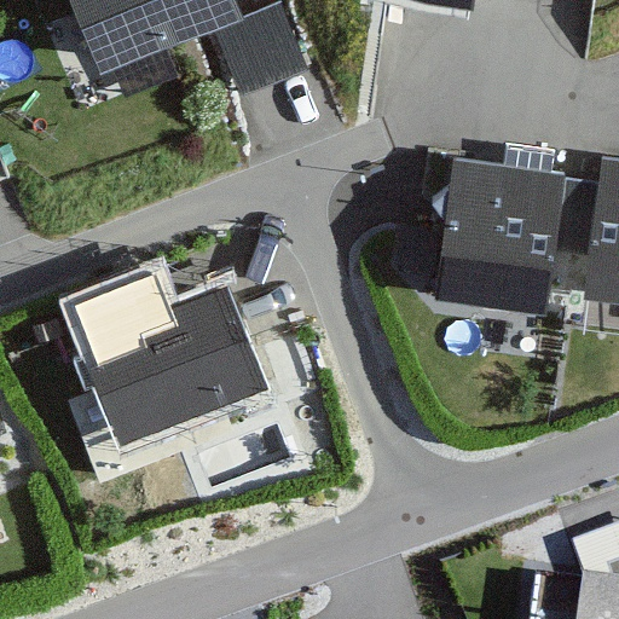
[(237,0),(65,0),(93,71),(243,13),(237,0)]
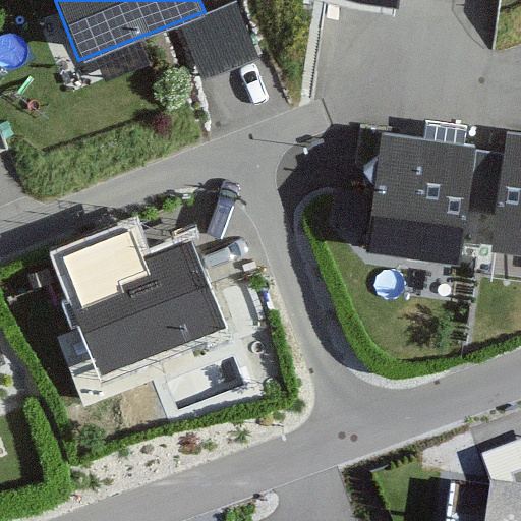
[(477,134),(383,124),(370,235),(465,245),(477,134)]
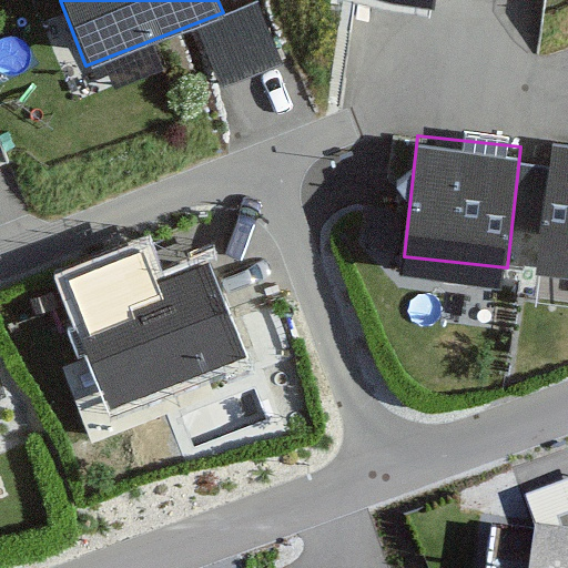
[(567,262),(567,140),(554,139),(540,259),(567,262)]
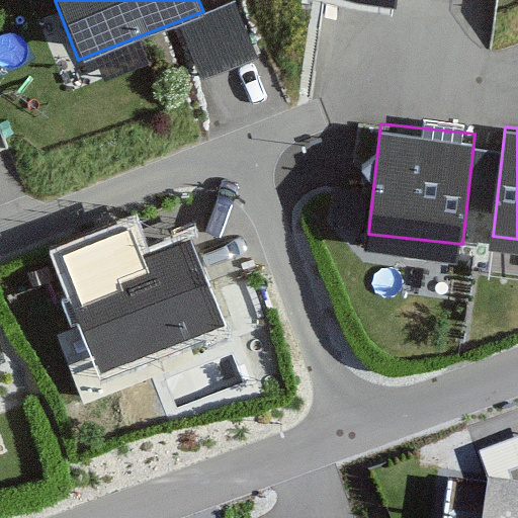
[(193,246),(145,265),(131,230),(63,257),(81,300),(77,303),(106,374),(226,327),(193,246)]
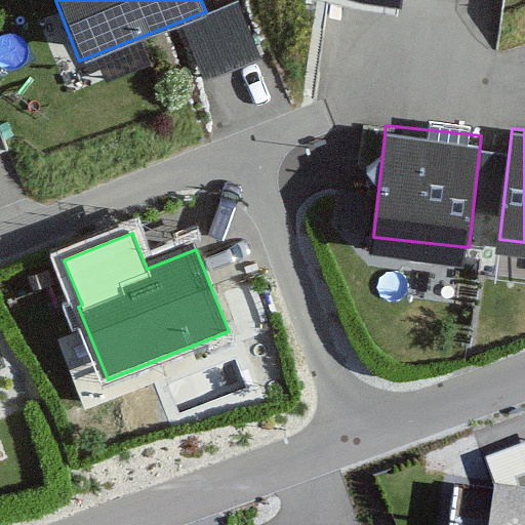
[(524,524),(524,493),(452,484),(447,524),(524,524)]
